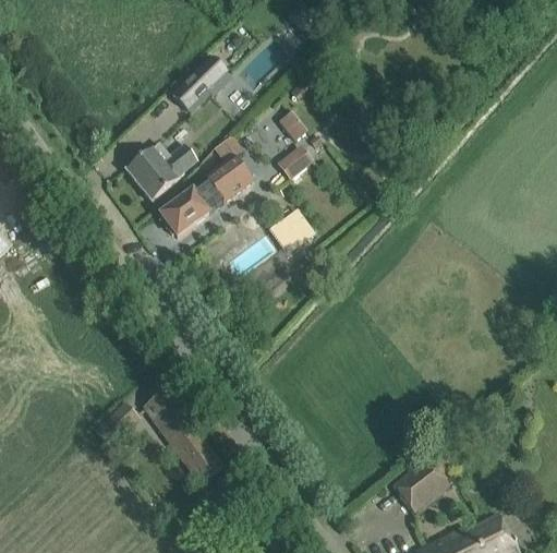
[(301,5),(288,20),(306,38),(321,25),(301,5)]
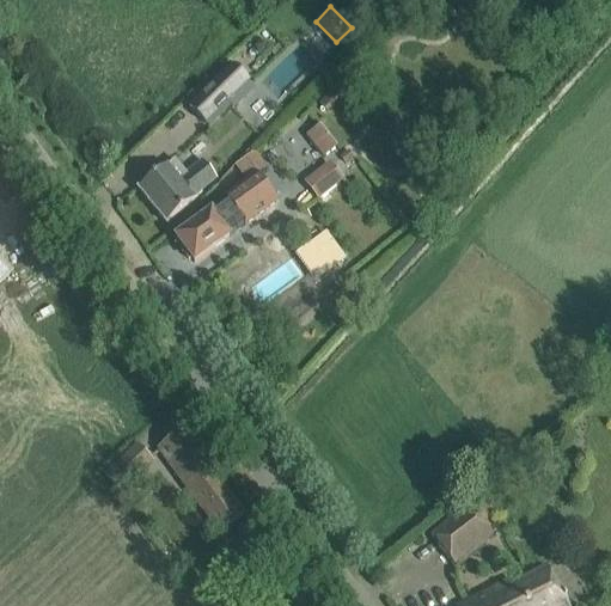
[(228,63),(188,104),(207,126),(248,85),(228,63)]
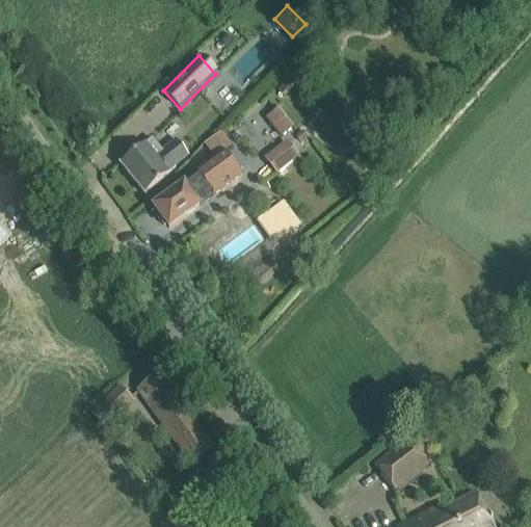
[(266,114),(281,133),(293,124),(277,105),(266,114)]
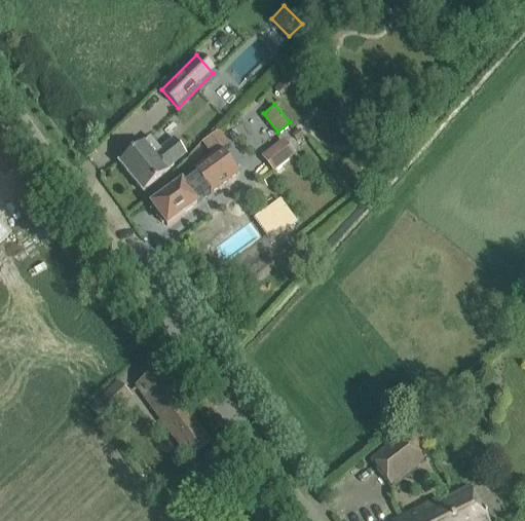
[(237,170),(232,161),(227,155),(234,149),(227,139),(218,126),(201,140),(211,151),(194,164),(178,176),(180,180),(151,200),(166,222),(196,200),(189,191),(203,181),(210,190),(237,170)]
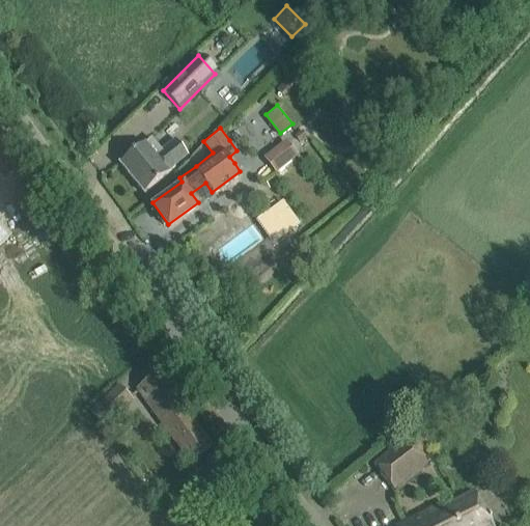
[(186,150),(183,147),(194,138),(187,129),(175,138),(174,137),(162,148),(150,135),(144,140),(144,139),(118,161),(143,191),(169,170),(167,167),(186,150)]
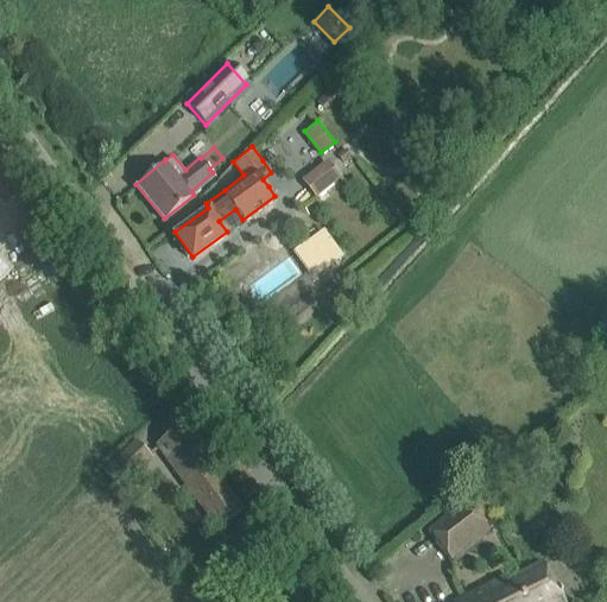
[(302,177),(316,195),(341,175),(328,157),(302,177)]
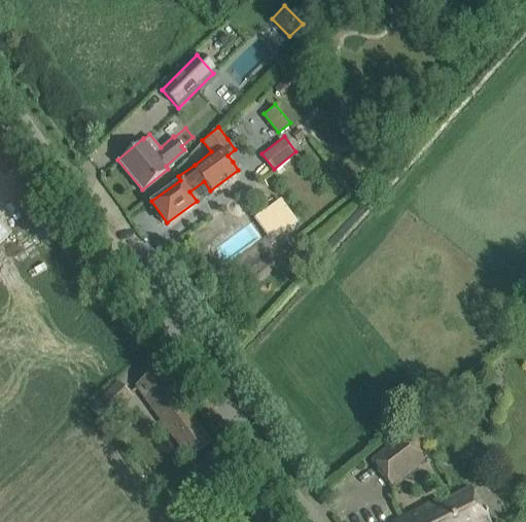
[(0,282),(19,271),(0,242),(0,282)]
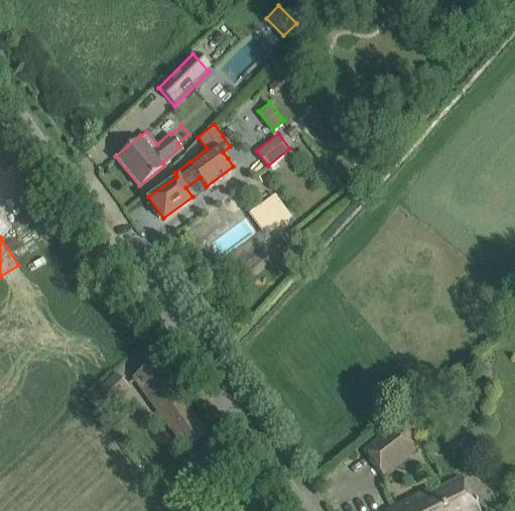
[(205,430),(153,361),(134,375),(185,444),(205,430)]
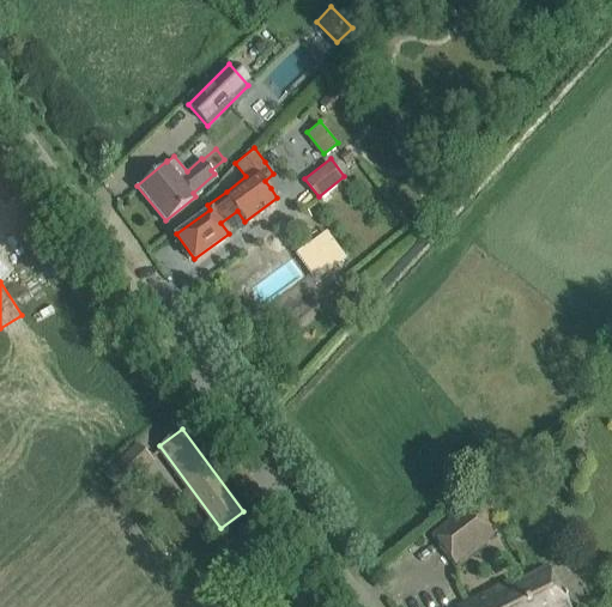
[(151,457),(138,442),(104,473),(119,487),(151,457)]
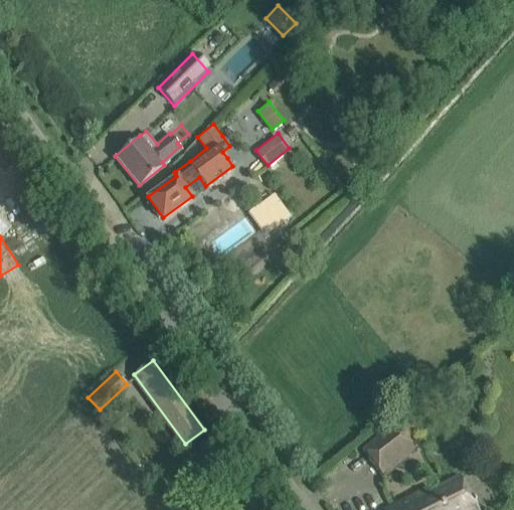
[(417,449),(408,437),(420,427),(410,412),(398,422),(397,421),(363,447),(384,474),(417,449)]
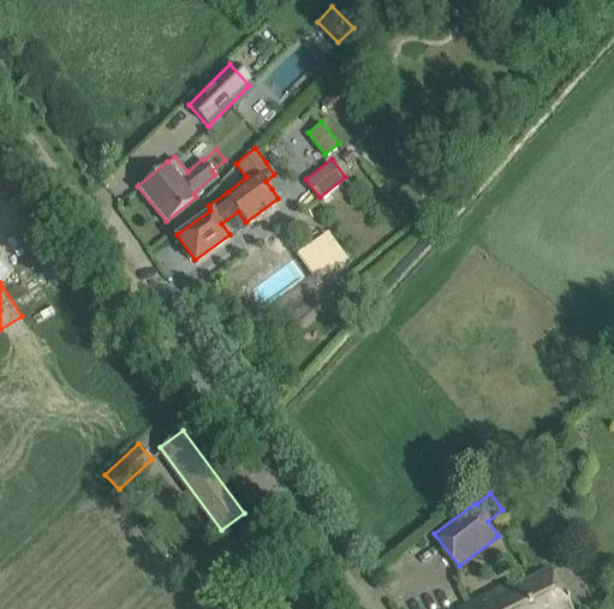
[(516,577),(452,608),(571,608),(572,608),(550,565),(518,581),(516,577)]
